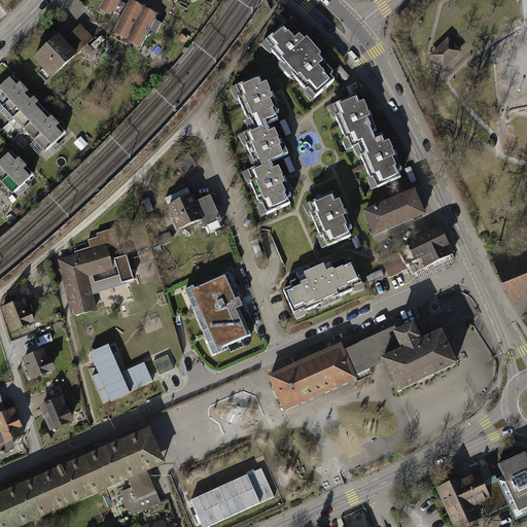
[(105,0),(99,11),(113,20),(123,0),(105,0)]
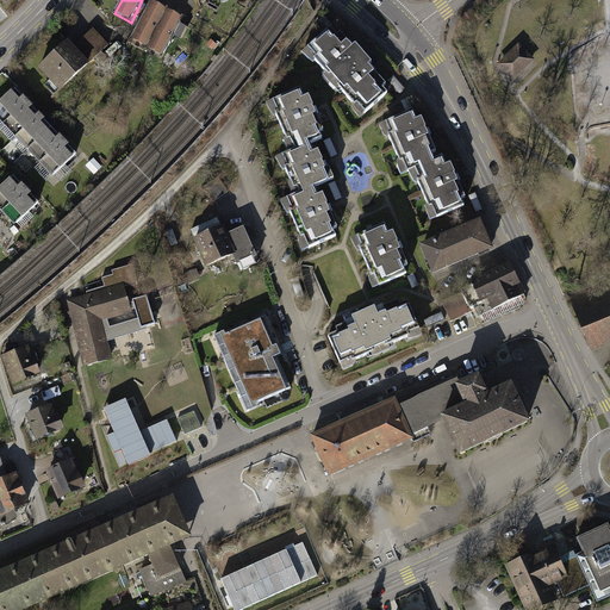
[(168,14),(150,4),(129,41),(147,51),(168,14)]
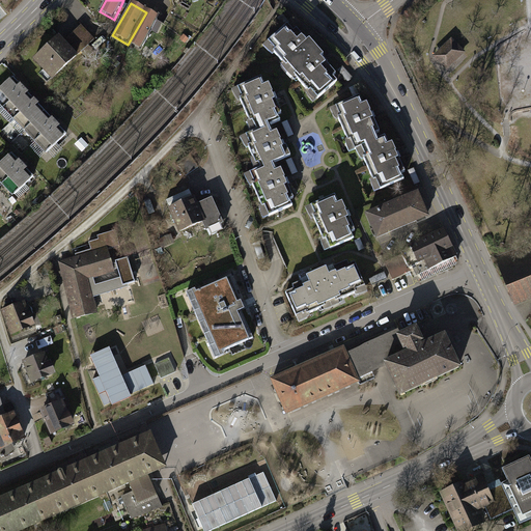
[(159,19),(146,12),(128,45),(141,51),(159,19)]
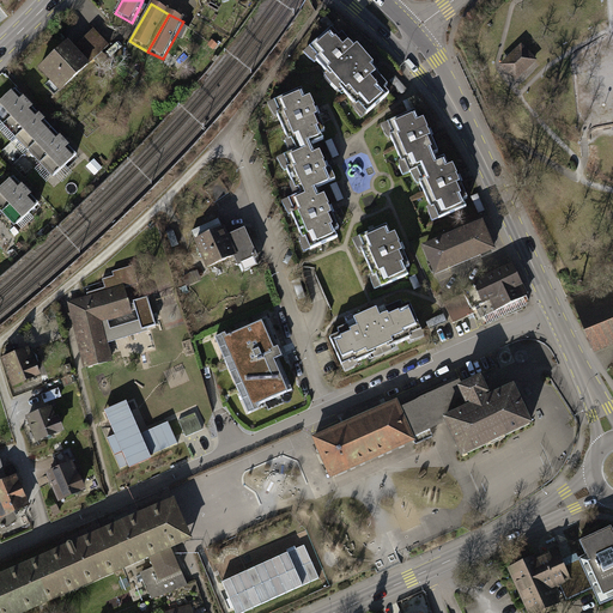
[(333,29),(310,48),(320,59),(317,61),(356,104),(357,102),(368,114),(389,95),(384,90),(388,86),(374,70),(371,67),(374,65),(358,47),(354,50),(351,47),(349,43),(350,42),(343,34),(339,37),(333,29)]
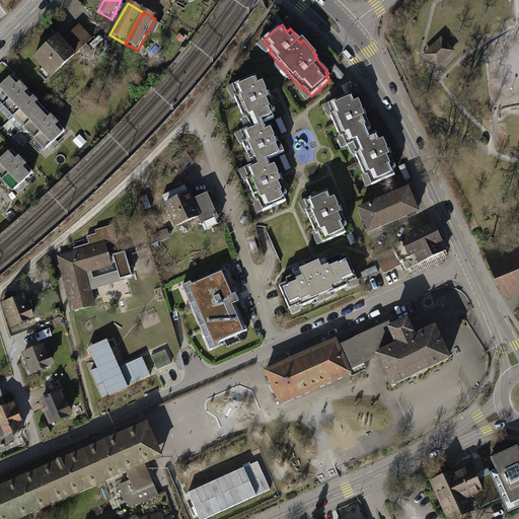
[(58,36),(33,60),(52,79),(92,40),(79,25),(62,42),(58,36)]
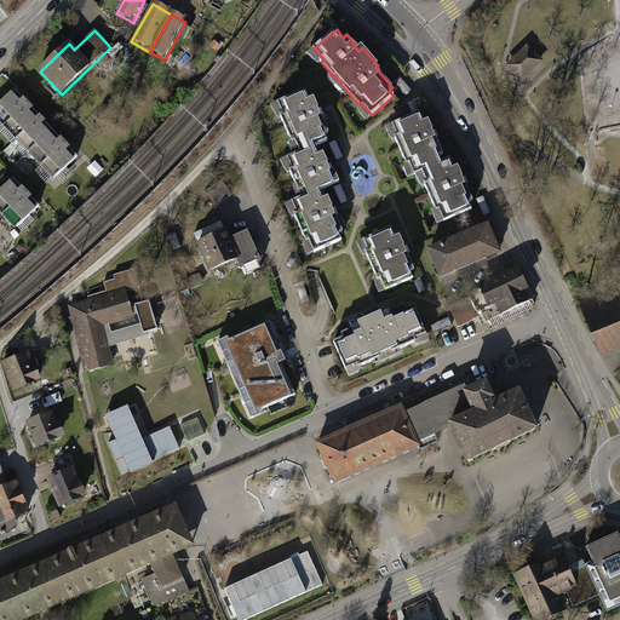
[(528,47),(509,65),(522,79),(541,62),(528,47)]
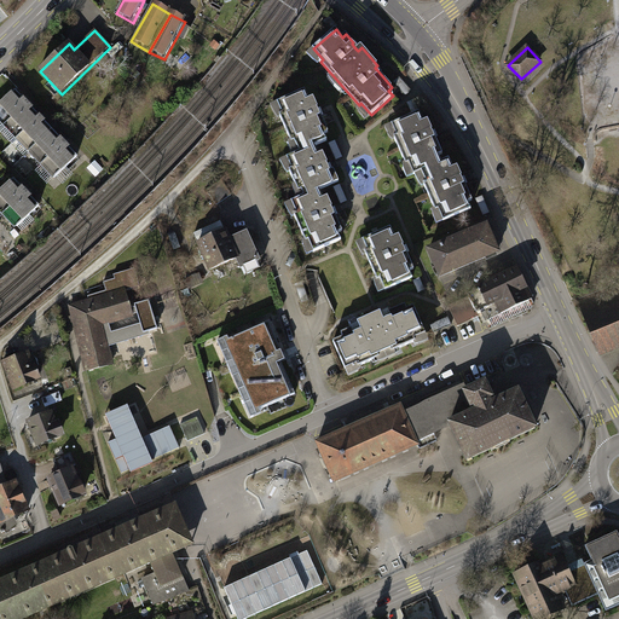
[(16,92),(0,106),(0,119),(6,126),(28,105),(16,92)]
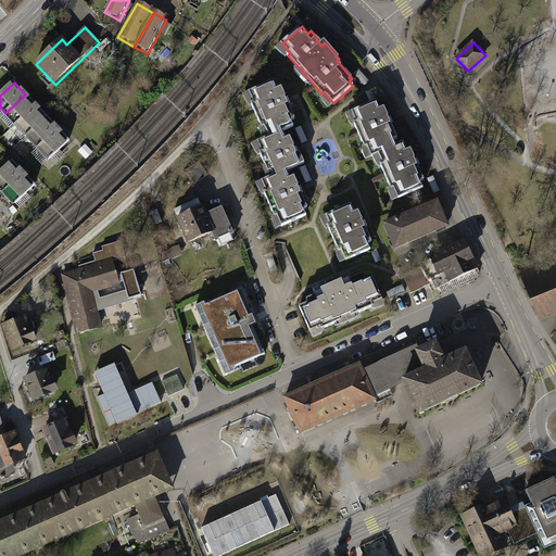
[(251,97),(270,142),(285,136),(294,131),(291,125),(297,123),(285,93),(280,96),(276,86),(251,97)]
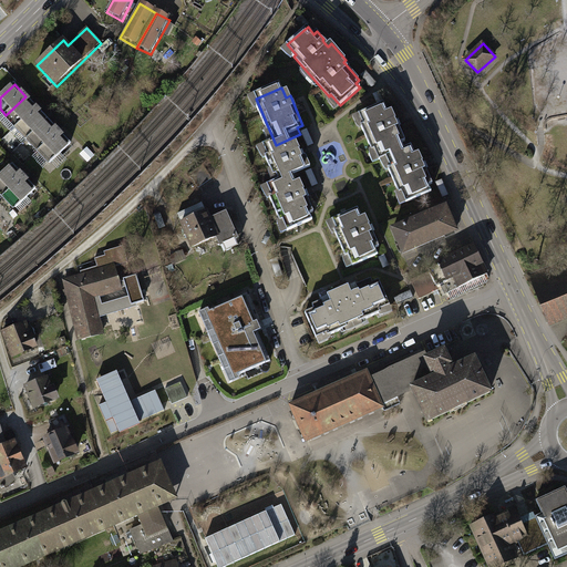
[(26,96),(6,115),(17,126),(37,107),(26,96)]
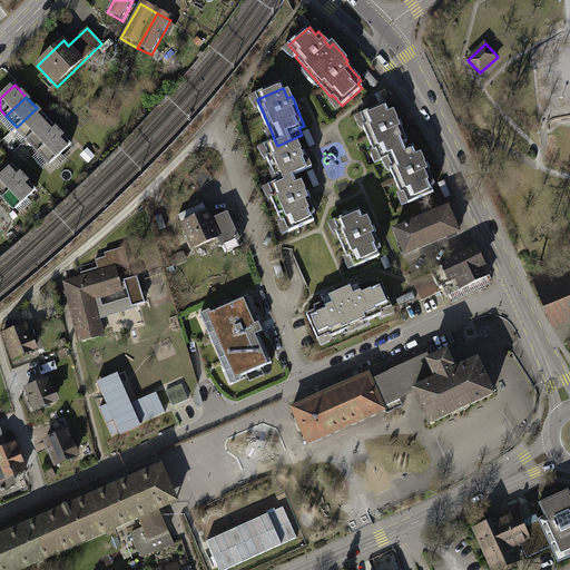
[(366,124),(363,125),(374,150),(377,149),(382,159),(389,157),(406,149),(404,141),(408,140),(394,109),(390,111),(386,102),(362,114),(366,124)]
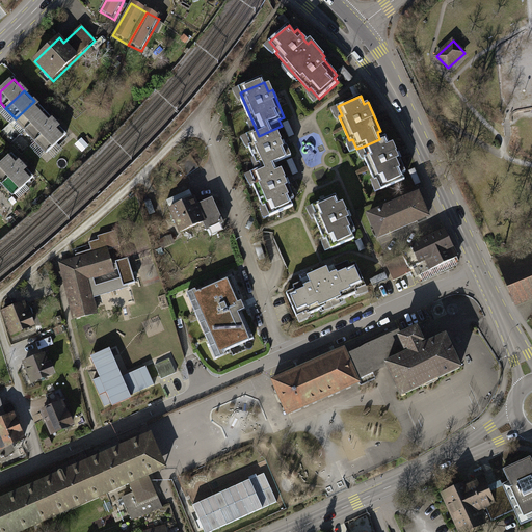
[(34,101),(16,118),(26,130),(45,112),(34,101)]
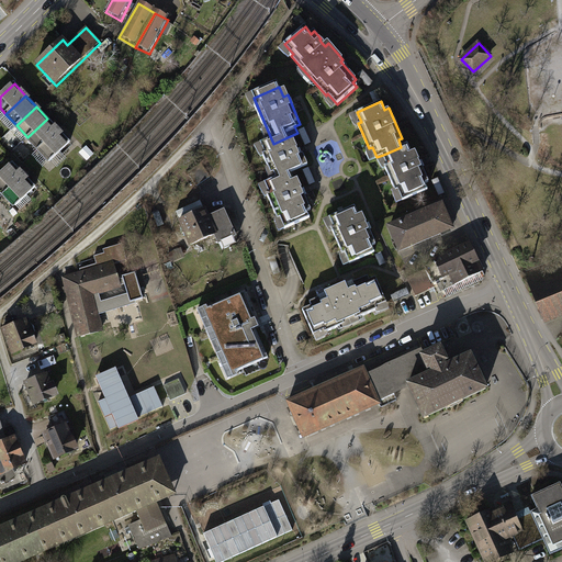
[(47,119),(27,137),(38,149),(58,131),(47,119)]
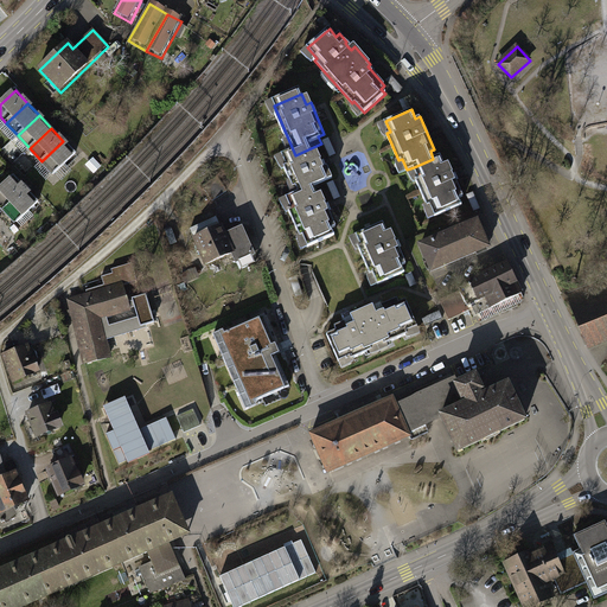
[(63,141),(42,161),(53,174),(76,154),(63,141)]
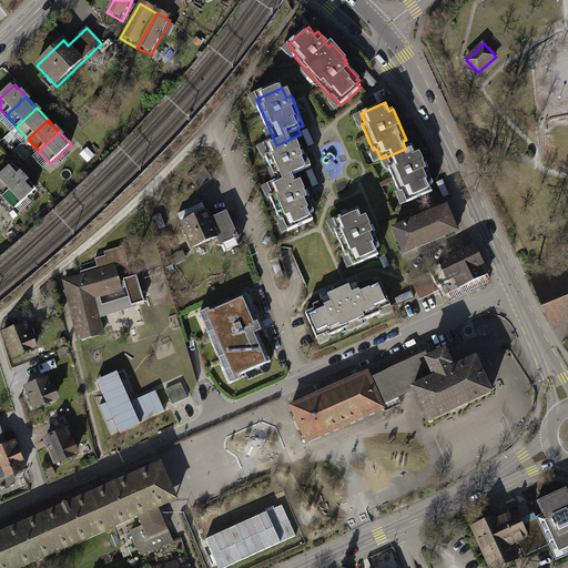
[(304,166),(291,139),(276,145),(262,153),(280,190),(294,184),(304,178),(300,168),(304,166)]
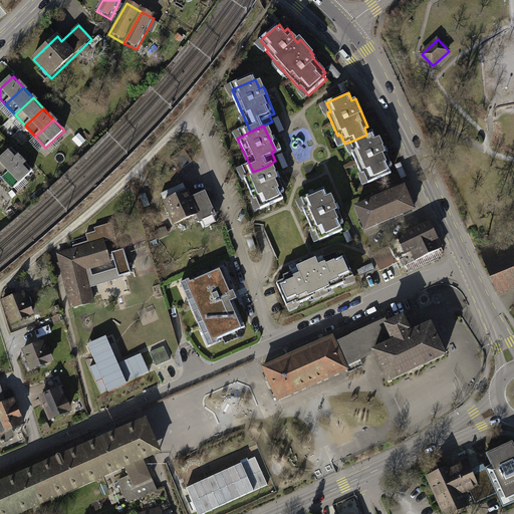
[(354,151),(352,152),(362,175),(365,174),(369,184),(392,174),(389,167),(393,166),(380,138),(376,140),(372,132),(366,135),(350,142),(354,151)]
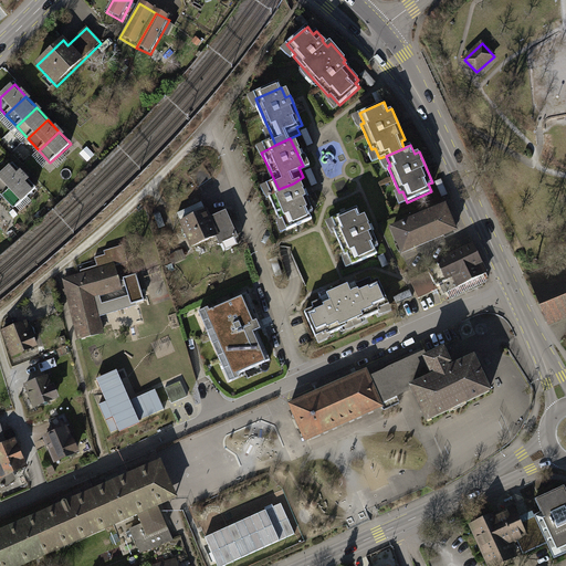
[(24,176),(12,164),(0,175),(0,189),(4,195),(24,176)]
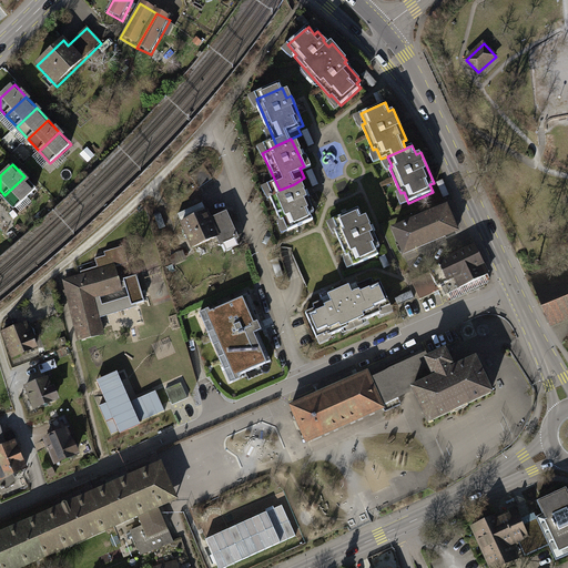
[(189,174),(199,188),(212,179),(203,165),(189,174)]
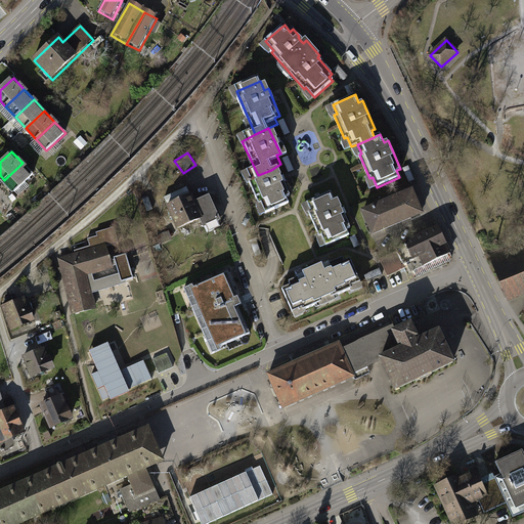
[(33,174),(23,163),(4,180),(15,191),(33,174)]
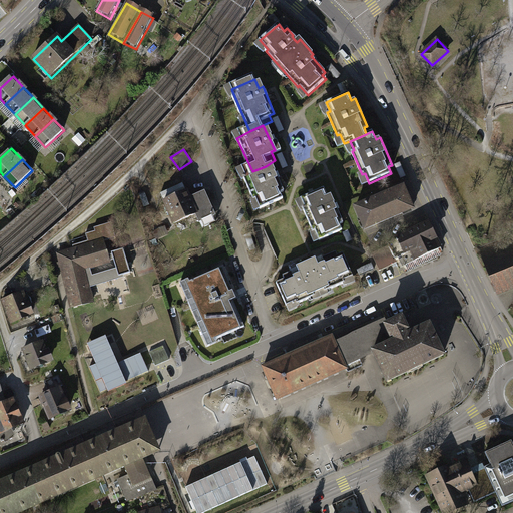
[(268,171),(266,166),(242,176),(261,216),(287,204),(284,196),(287,195),(274,168),(268,171)]
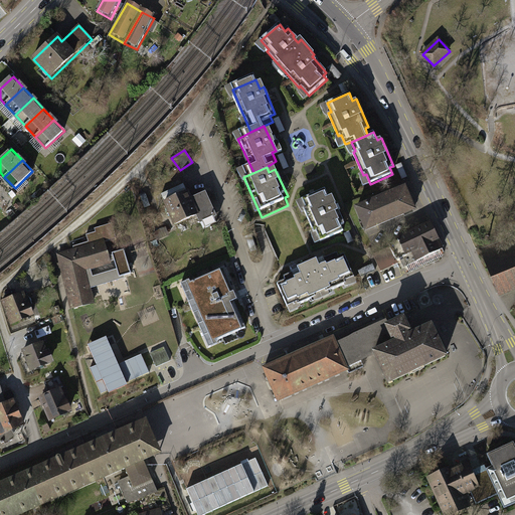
[(404,188),(358,208),(367,228),(413,209),(404,188)]
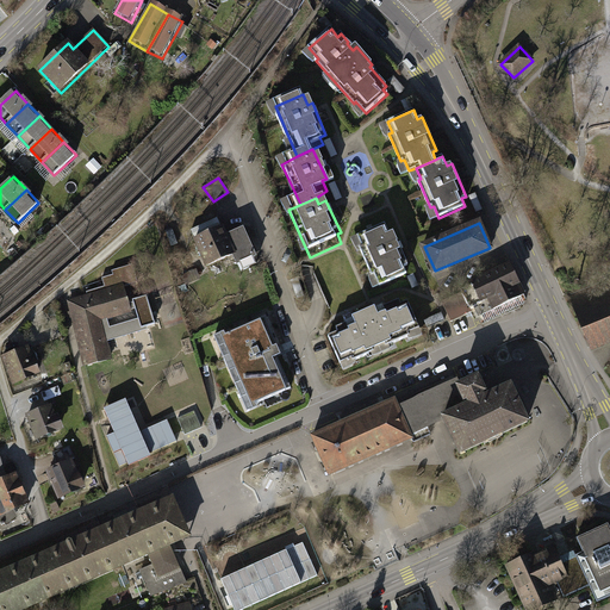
[(363,248),(360,249),(372,277),(375,275),(380,286),(406,275),(403,267),(408,265),(393,231),(388,234),(385,224),(358,236),(363,248)]
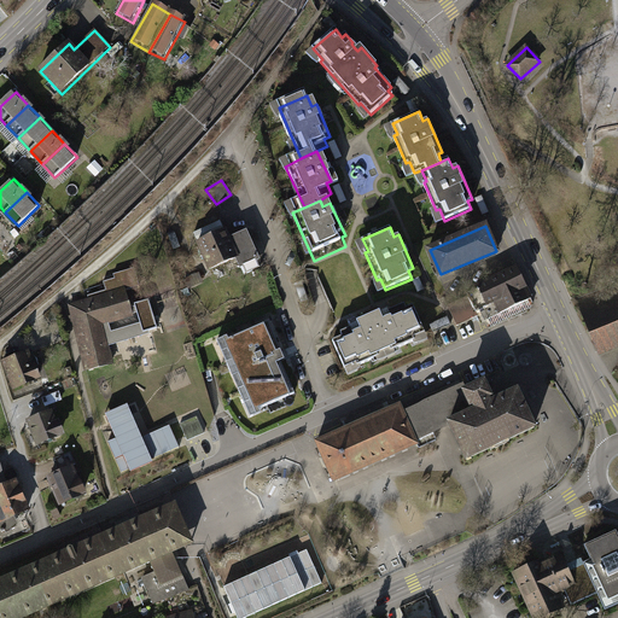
[(225,231),(198,243),(210,270),(235,260),(238,267),(258,258),(246,232),(228,240),(225,231)]
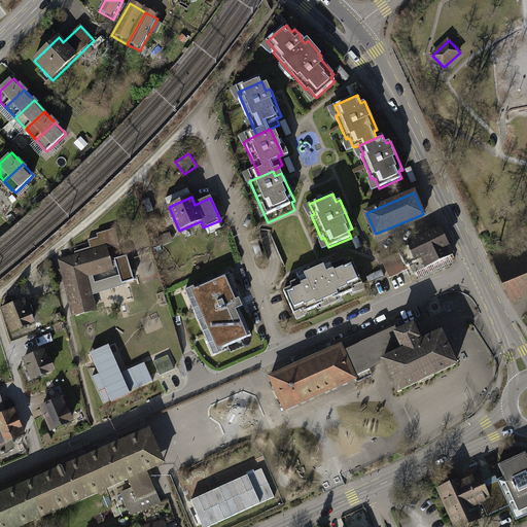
[(76,255),(62,259),(69,287),(67,288),(73,316),(95,310),(95,309),(89,283),(85,284),(83,277),(112,269),(112,268),(107,247),(118,244),(114,229),(97,234),(98,237),(89,240),(91,247),(75,252),(76,255)]
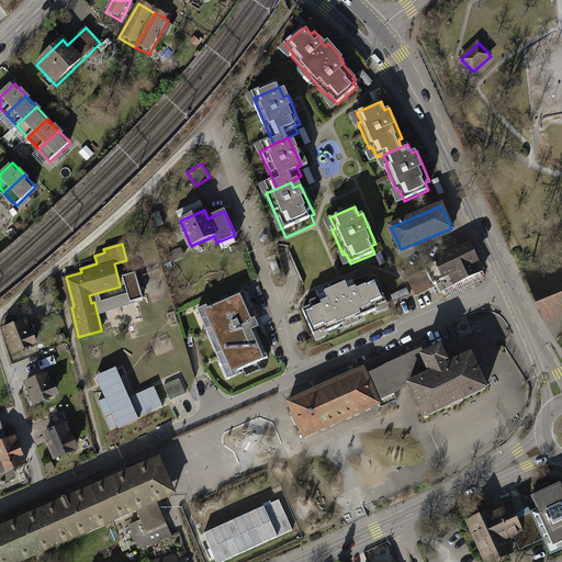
[(426,269),(407,277),(416,295),(435,287),(433,282),(437,280),(441,291),(483,271),(471,245),(425,267),(426,269)]
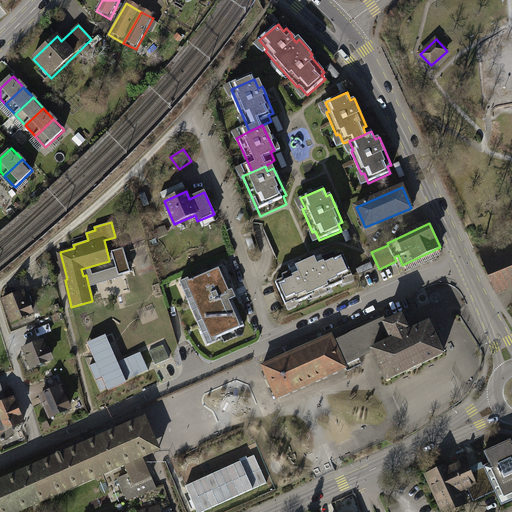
[(511,244),(482,256),(497,292),(511,286),(511,244)]
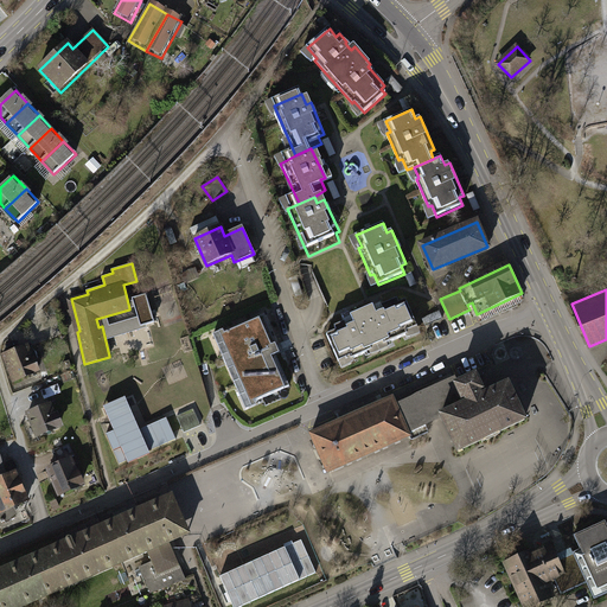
[(145,294),(132,299),(140,325),(153,321),(145,294)]
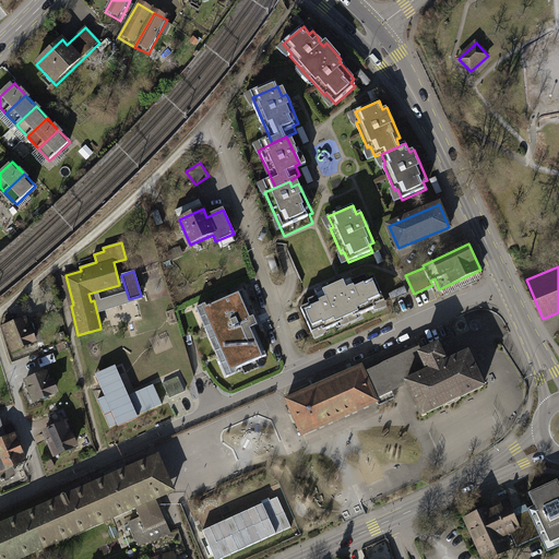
[(366,274),(344,283),(344,281),(333,285),(347,318),(353,314),(354,318),(376,308),(375,306),(385,300),(375,275),(368,278),(366,274)]
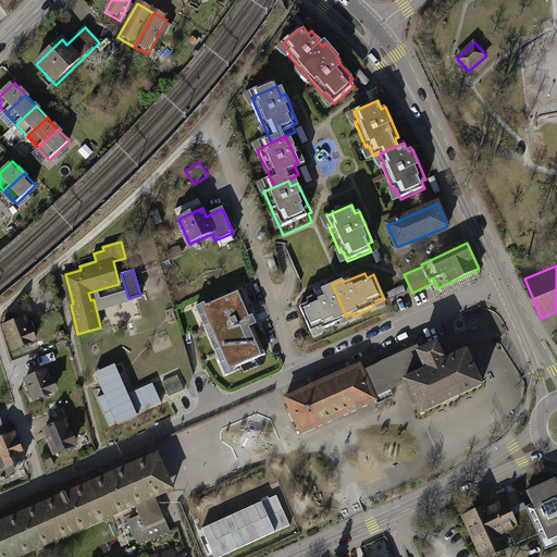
[(322,288),(323,291),(302,300),(305,305),(298,307),(309,332),(320,327),(321,331),(342,321),(341,319),(346,317),(332,284),(322,288)]
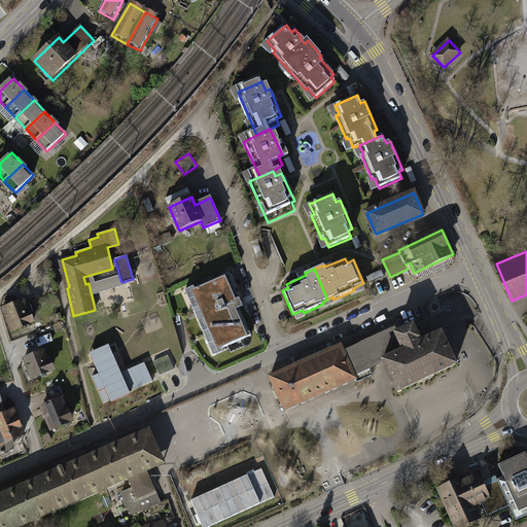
[(229,274),(192,289),(218,350),(252,336),(240,307),(242,306),(229,274)]
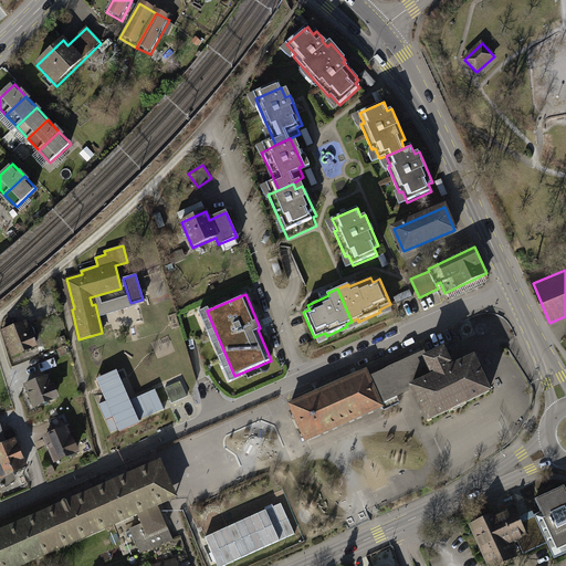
[(25,322),(3,331),(13,354),(35,345),(25,322)]
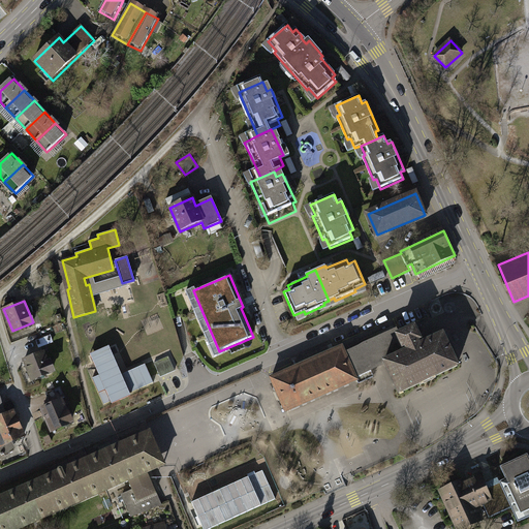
[(356,379),(355,376),(385,363),(399,393),(422,382),(422,384),(437,377),(436,376),(458,366),(443,334),(422,343),(419,339),(421,339),(414,327),(398,334),(397,330),(345,352),(342,346),(271,378),(286,411),(356,379)]
